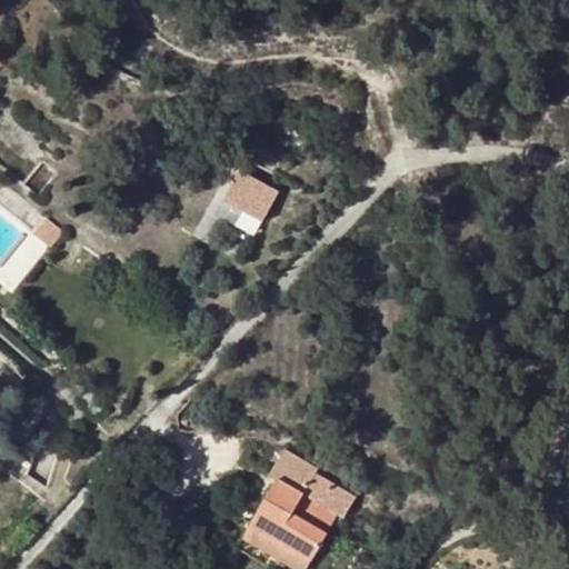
[(241,179),(226,205),(262,225),(276,199),(241,179)]
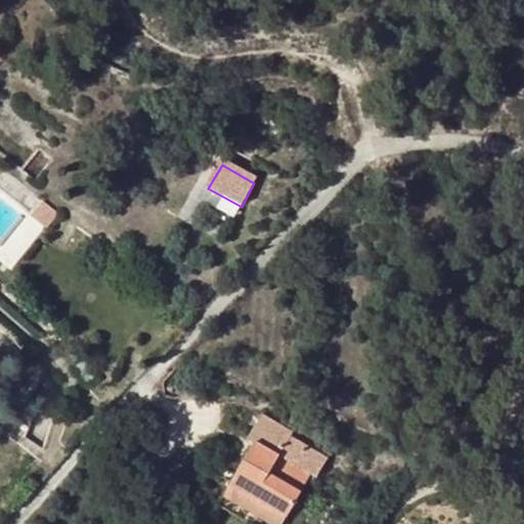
[(43,229),(55,216),(41,204),(30,218),(43,229)]
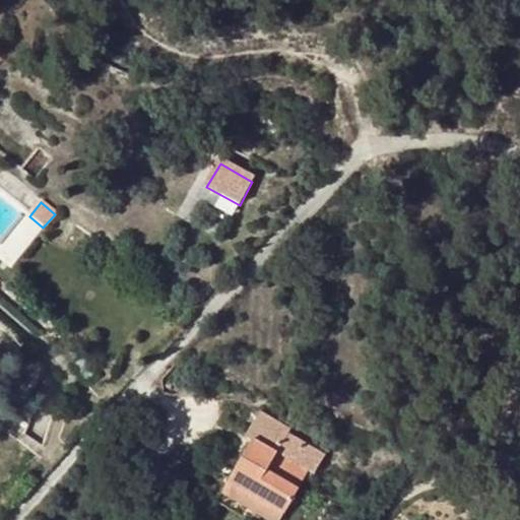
[(519,396),(514,394),(503,409),(518,415),(519,412),(519,396)]
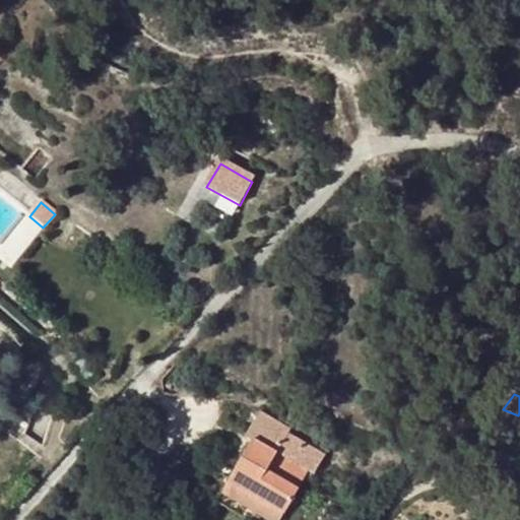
[(38,402),(31,398),(25,405),(31,410),(38,402)]
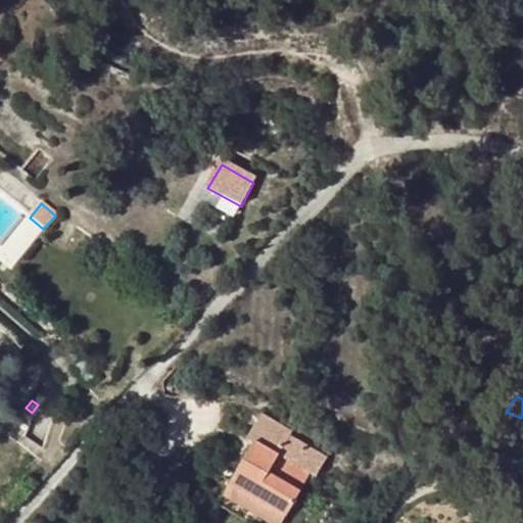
[(253,442),(231,482),(286,515),(310,474),(277,454),(289,434),(267,421),(263,426),(253,442)]
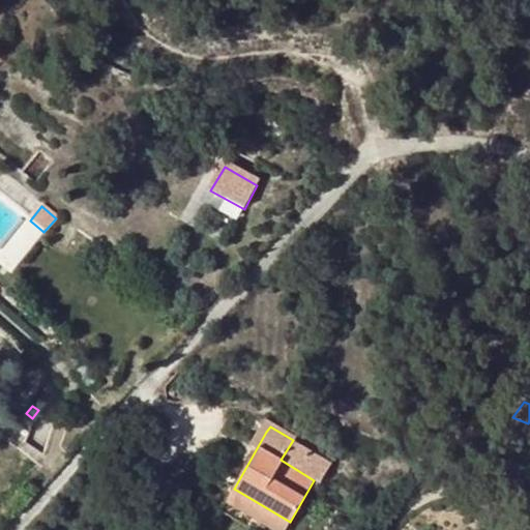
[(281,460),(314,480),(320,482),(331,465),(298,445),(298,443),(293,440),(281,460)]
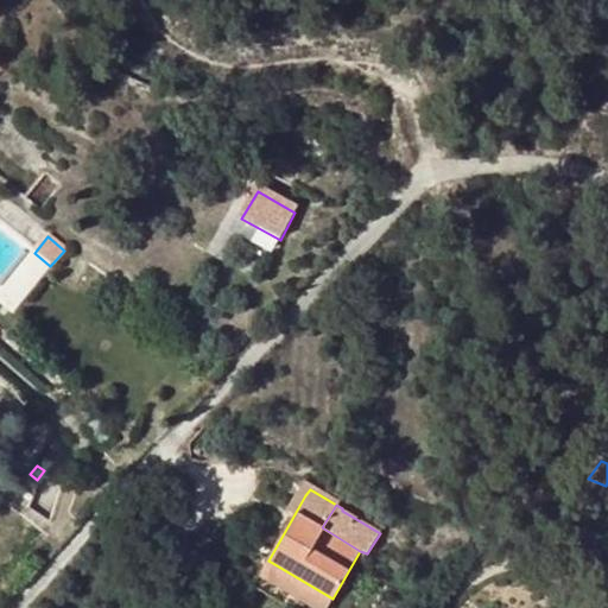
[(268,561),(259,576),(315,607),(327,607),(333,599),(268,561)]
